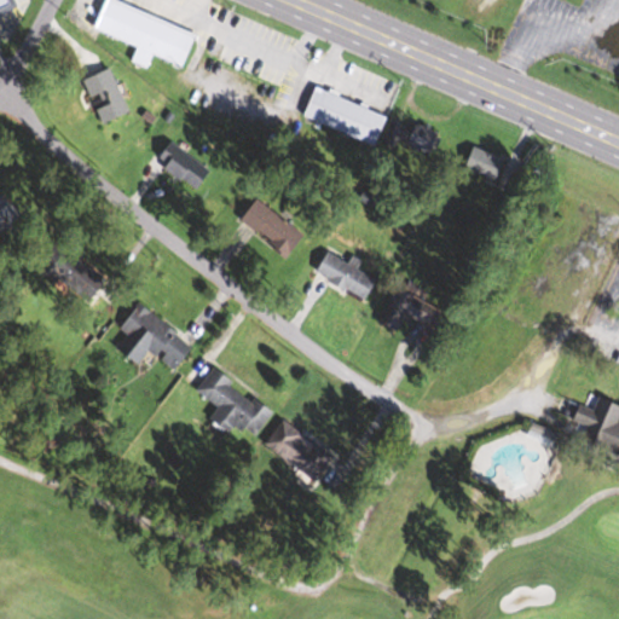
[(0,0),(0,15),(16,7),(12,0),(0,0)]
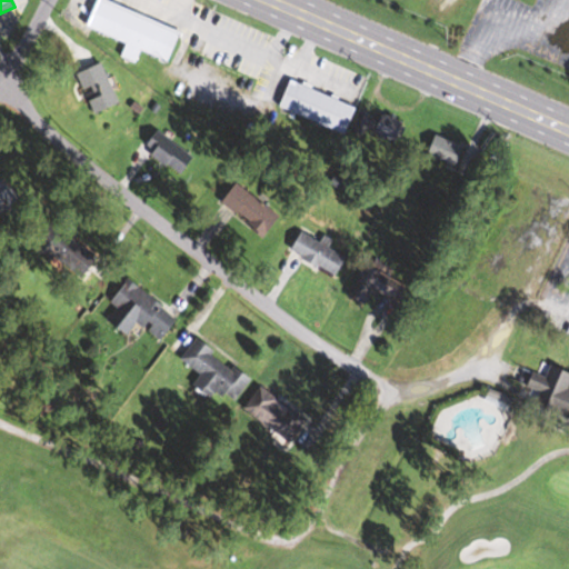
[(183,31),(109,0),(99,0),(89,27),(128,42),(122,56),(137,62),(142,50),(171,61),(183,31)]
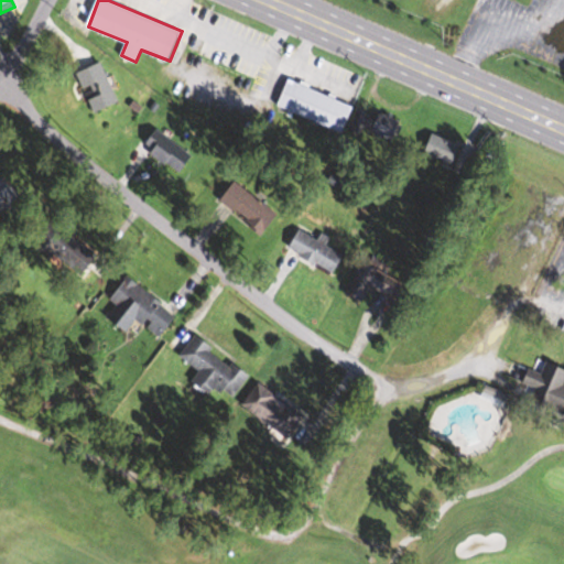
[(77,73),(84,90),(88,89),(96,111),(119,104),(104,63),(77,73)]
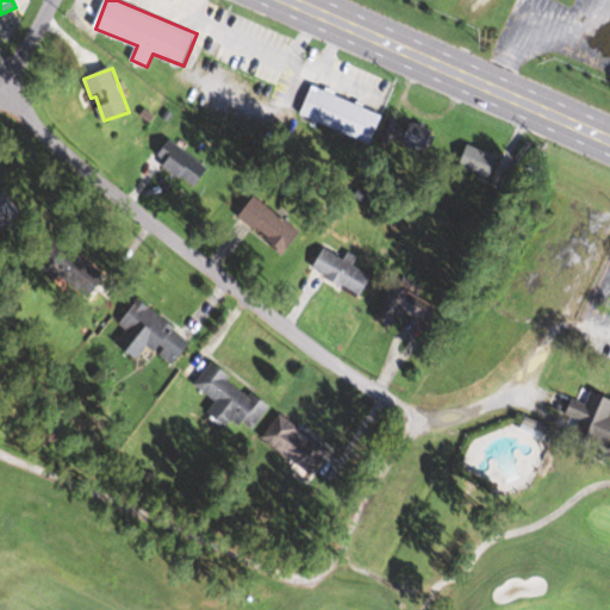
[(311,86),(299,117),(372,143),(383,112),(311,86)]
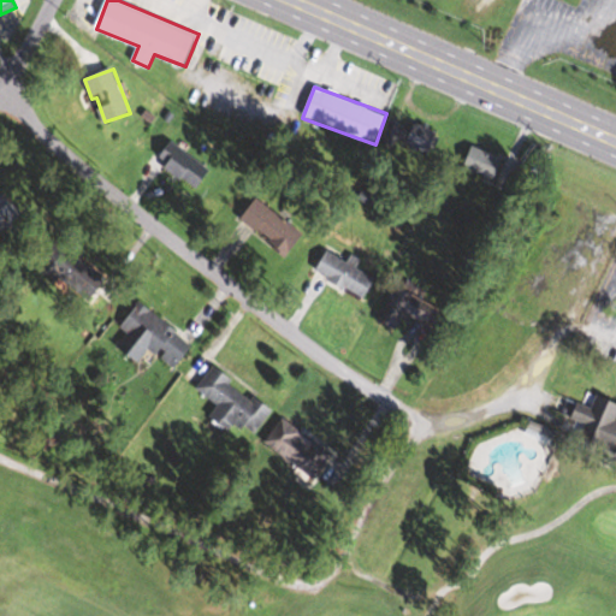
[(383,140),(428,154),(436,131),(390,117),(383,140)]
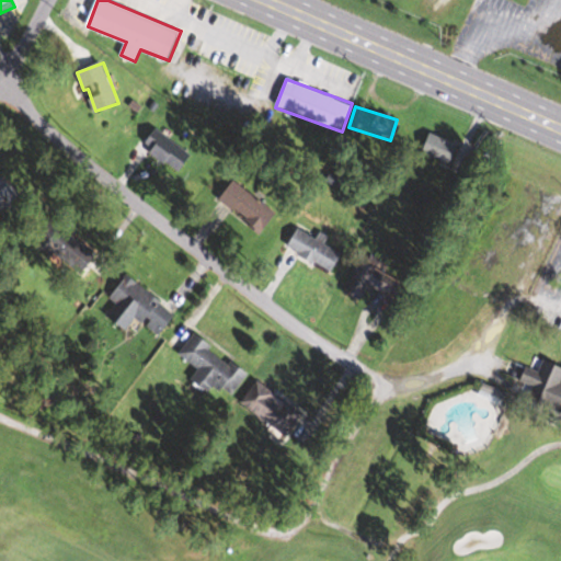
[(180,173),(193,156),(158,128),(145,146),(180,173)]
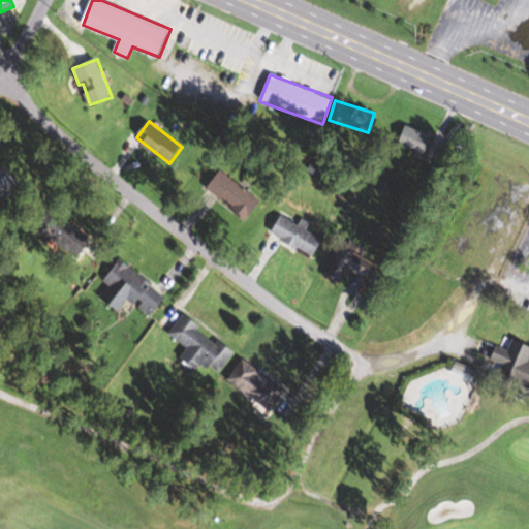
[(396,142),(424,156),(434,137),(405,123),(396,142)]
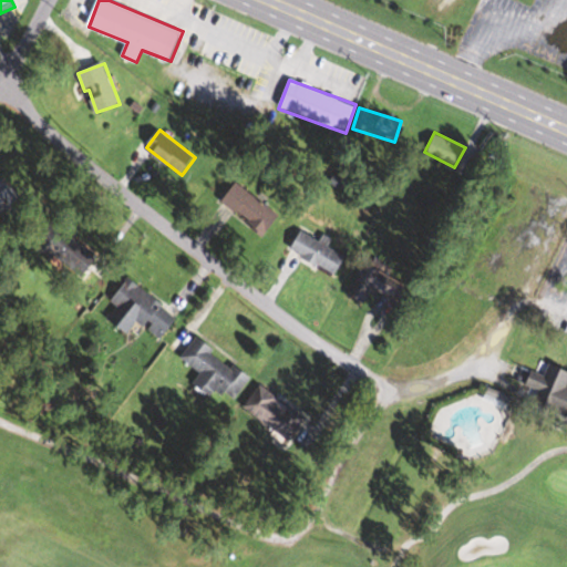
[(223,202),(265,237),(281,217),(239,182),(223,202)]
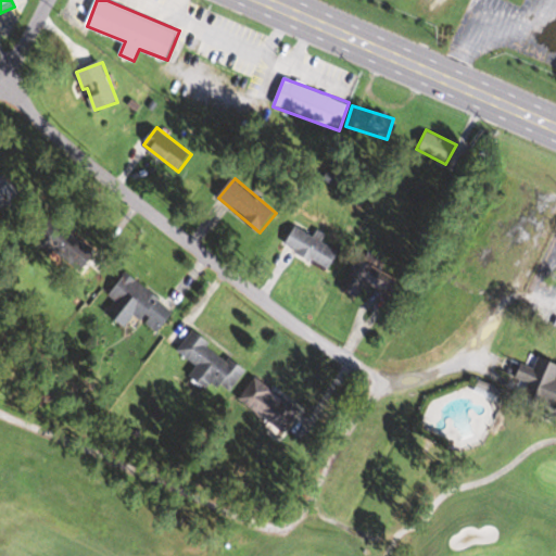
[(35,241),(86,272),(99,250),(47,219),(35,241)]
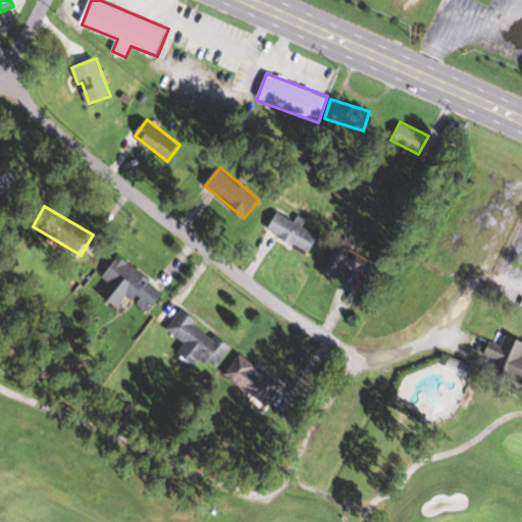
[(319,235),(298,226),(300,223),(276,213),(268,232),(312,251),(319,235)]
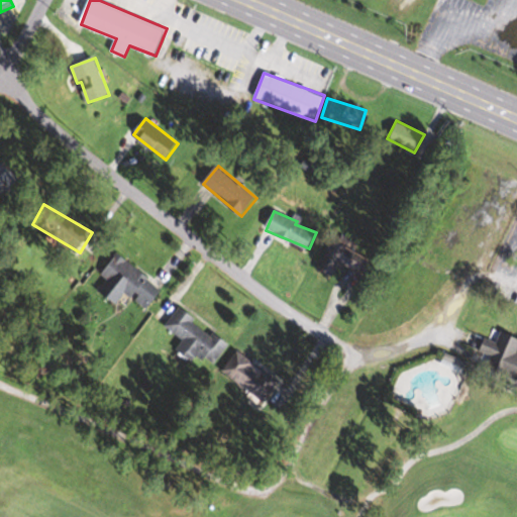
[(334,239),(318,268),(333,277),(341,262),(364,275),(372,261),(344,245),(334,239)]
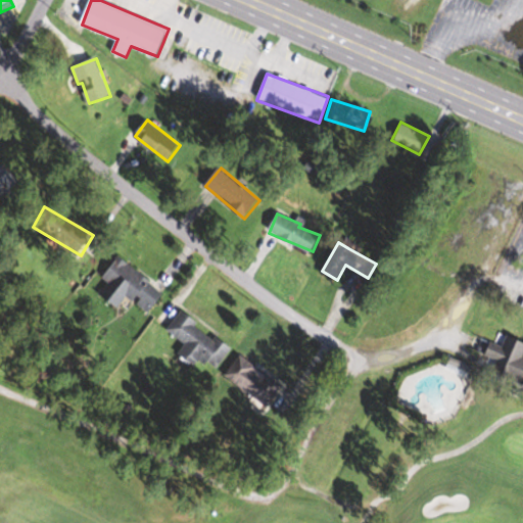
[(164,295),(120,255),(101,276),(109,283),(101,292),(117,307),(128,296),(147,314),(164,295)]
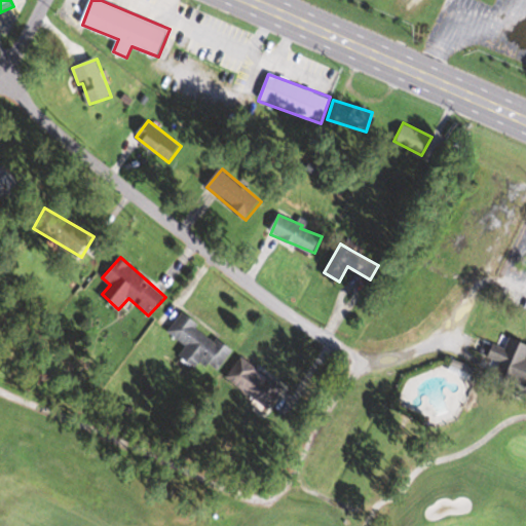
[(180,355),(198,368),(202,361),(219,371),(234,348),(182,313),(168,333),(187,345),(180,355)]
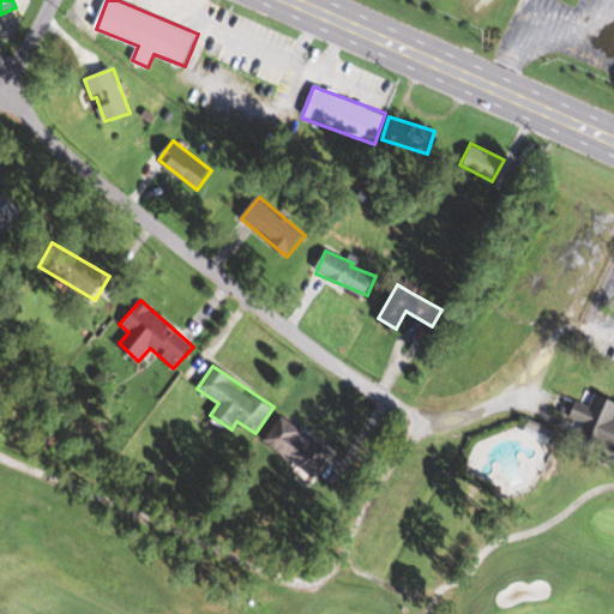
[(613,452),(613,399),(594,393),(590,407),(576,402),(571,417),(579,420),(573,441),(613,452)]
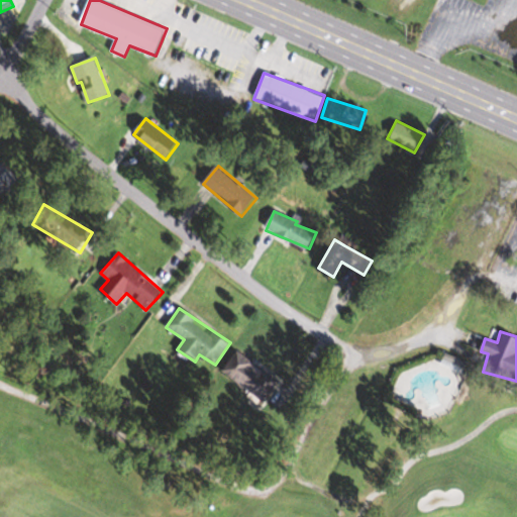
[(223,371),(264,403),(280,383),(238,350),(223,371)]
